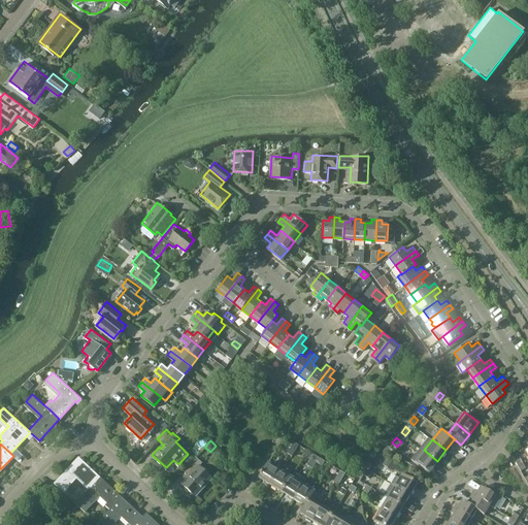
[(413,458),(416,461),(429,471),(437,461),(424,450),(421,454),(418,452),(416,452),(413,456),(413,458)]
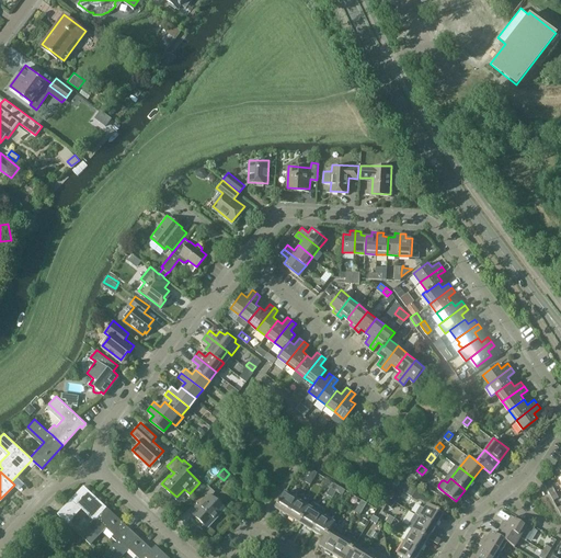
[(336,489),(340,484),(333,480),(330,486),(336,489)]
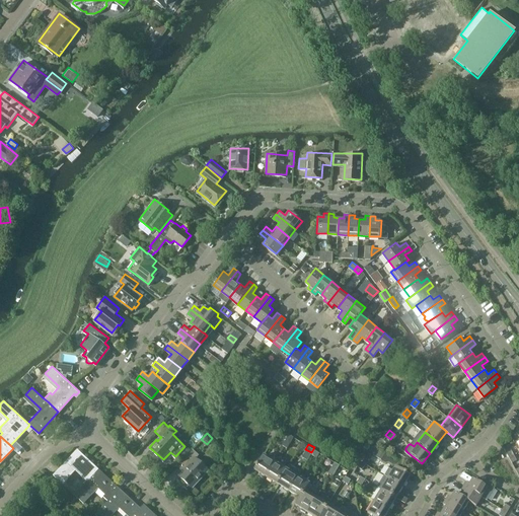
[(192,487),(209,468),(196,456),(199,453),(193,447),(183,457),(190,462),(178,473),(192,487)]
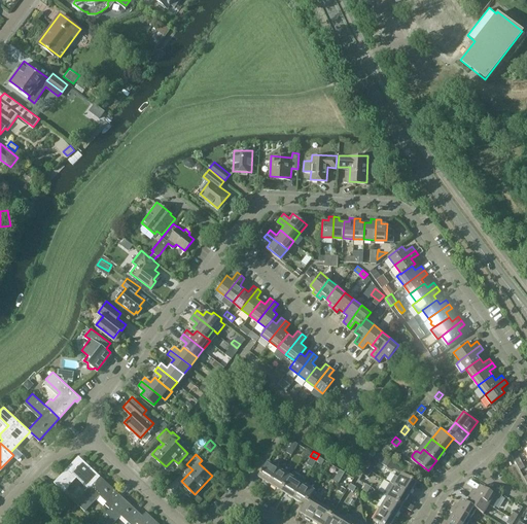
[(319,454),(316,459),(321,463),(324,458),(319,454)]
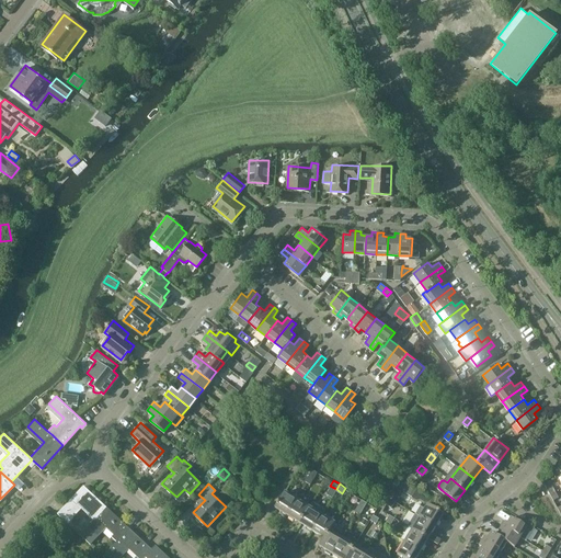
[(403,490),(409,493),(411,494),(415,488),(408,484),(403,490)]
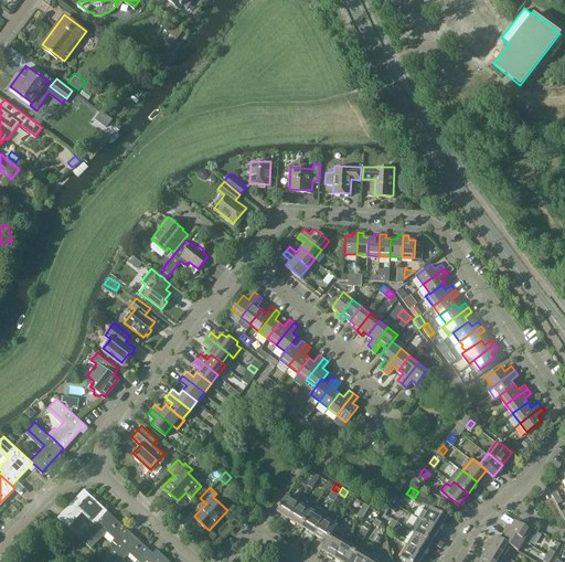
[(554,496),(560,494),(555,487),(550,489),(554,496)]
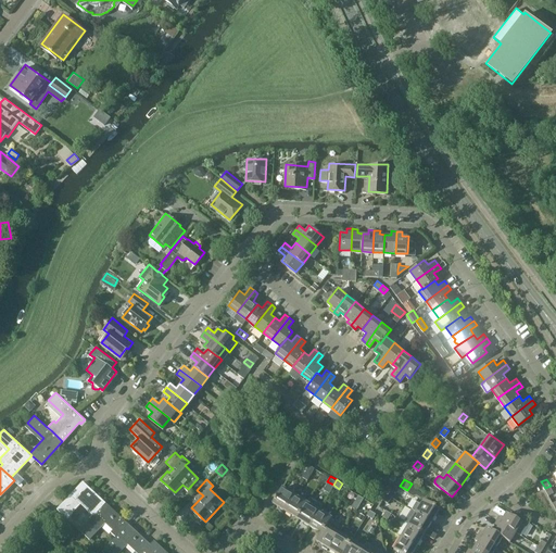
[(86,508),(92,515),(104,502),(81,480),(55,507),(66,517),(72,511),(71,510),(80,499),(88,506),(86,508)]
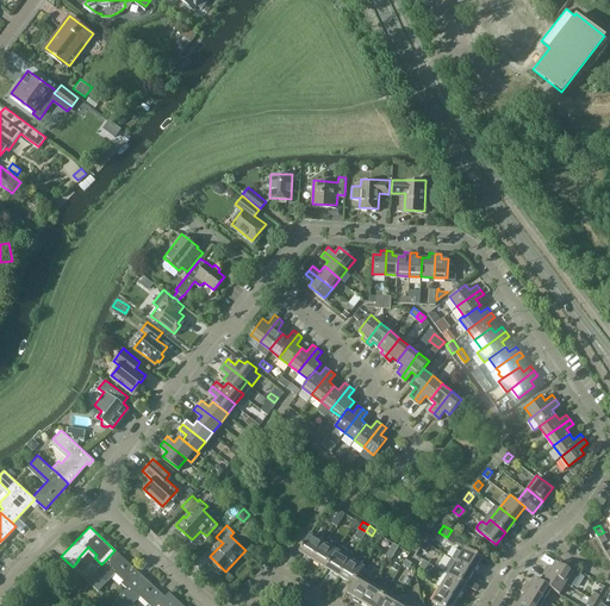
[(310,532),(299,549),(312,557),(323,541),(310,532)]
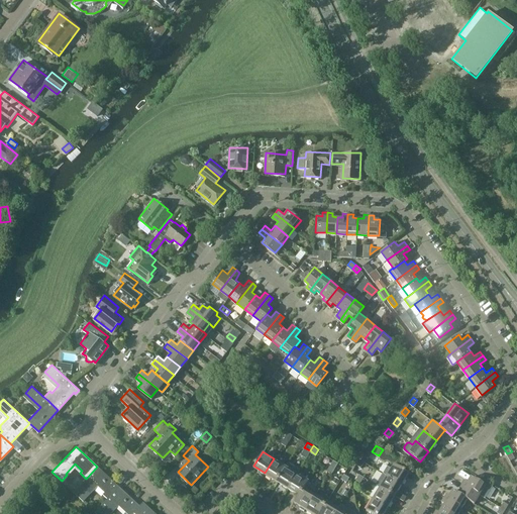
[(265,473),(276,480),(285,466),(274,458),(265,473)]
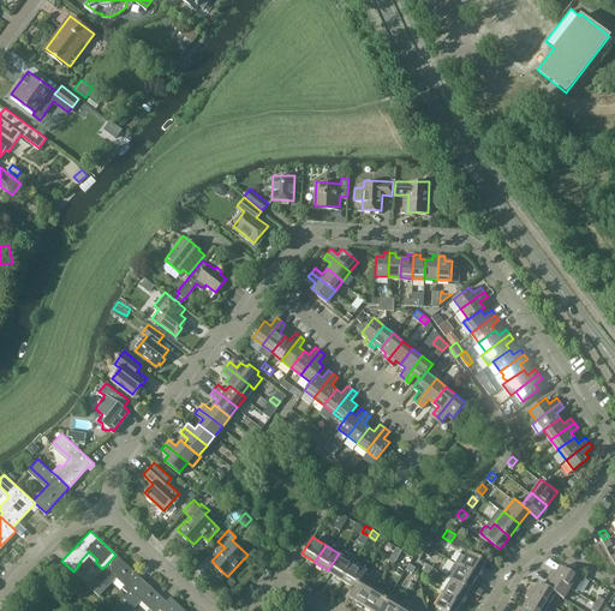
[(342,579),(352,562),(356,556),(342,547),(339,553),(328,570),(342,579)]
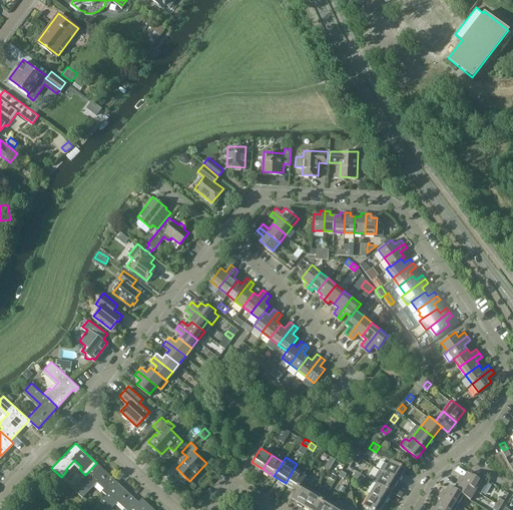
[(380,468),(398,480),(405,468),(391,459),(389,464),(384,461),(380,468)]
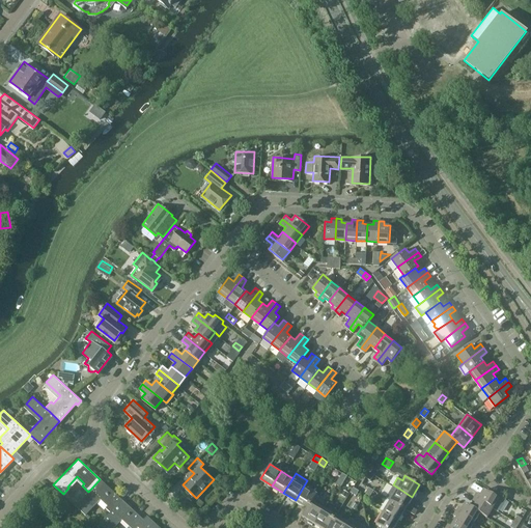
[(98,496),(111,509),(112,509),(121,499),(100,479),(88,492),(76,505),(83,511),(98,496)]
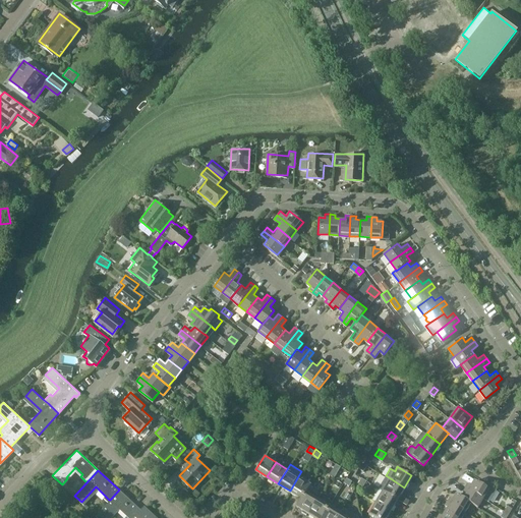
[(404,487),(386,475),(379,487),(384,490),(383,490),(398,499),(404,487)]
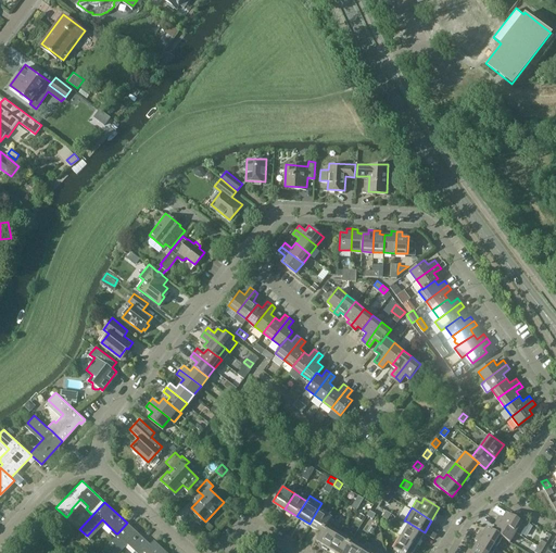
[(331,516),(318,508),(310,524),(320,531),(321,531),(326,524),(327,524),(330,519),(331,516)]
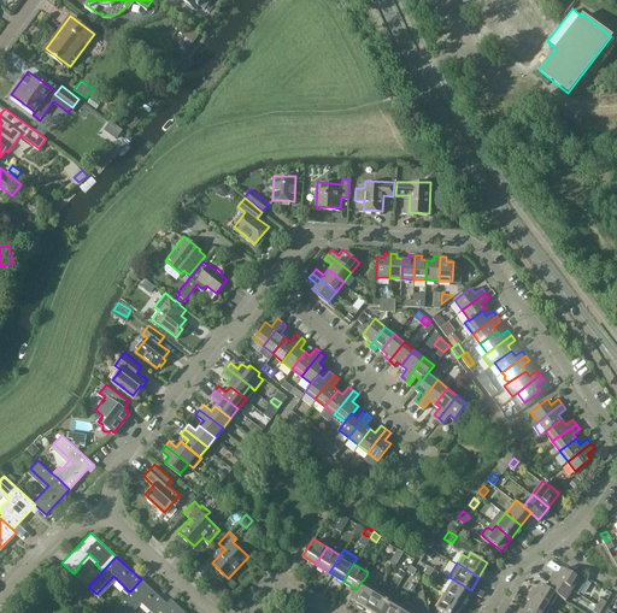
[(551,576),(573,589),(580,577),(562,567),(558,573),(554,571),(551,576)]
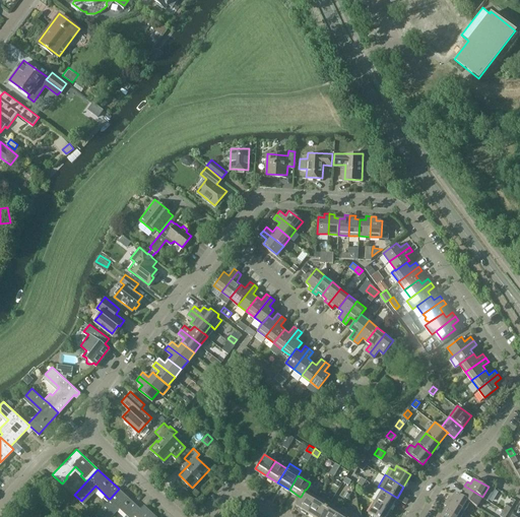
[(320,493),(309,486),(306,490),(305,490),(301,497),(300,497),(296,504),(302,508),(301,510),(305,513),(306,511),(308,512),(317,497),(320,493)]
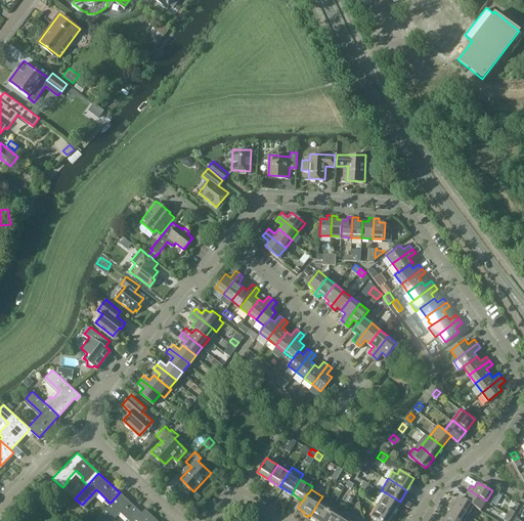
[(486,501),(468,489),(466,493),(469,495),(466,500),(473,505),(480,510),(486,501)]
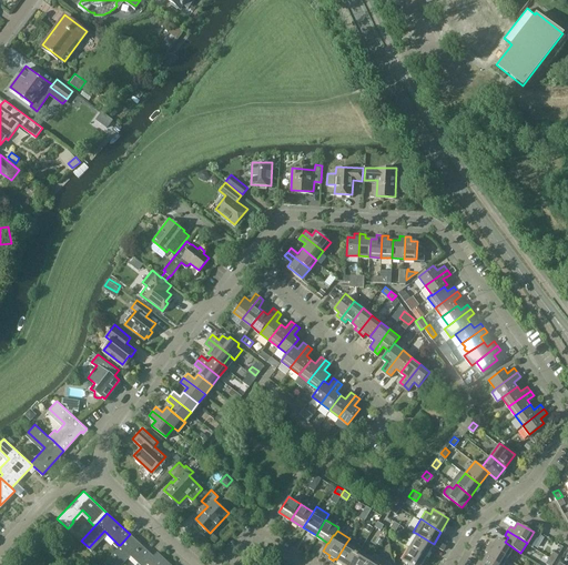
[(143,564),(146,562),(153,555),(152,555),(130,534),(120,545),(119,545),(103,562),(107,564),(115,564),(128,553),(139,563),(135,564),(143,564)]
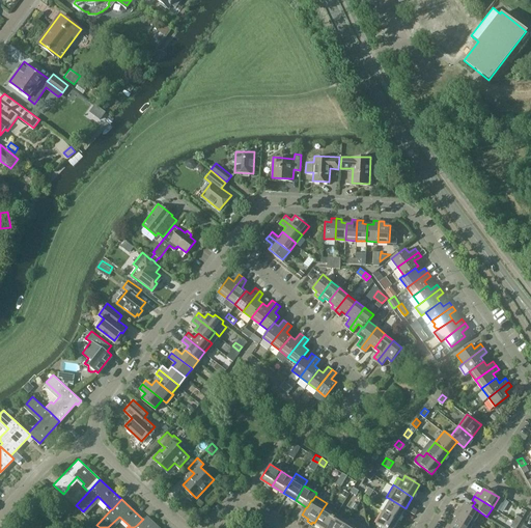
[(390,499),(384,510),(398,520),(406,508),(390,499)]
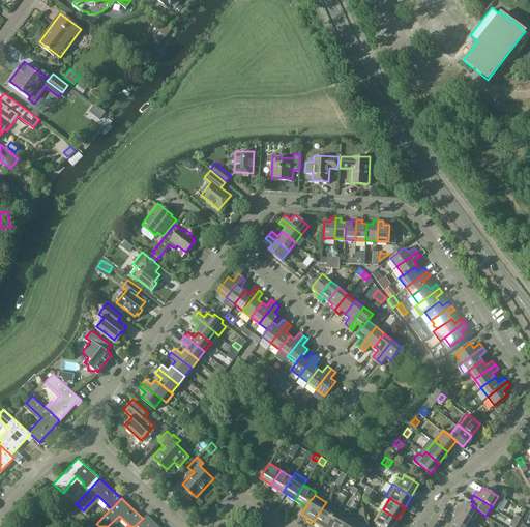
[(473,520),(478,510),(471,505),(464,501),(461,506),(458,504),(454,508),(473,520)]
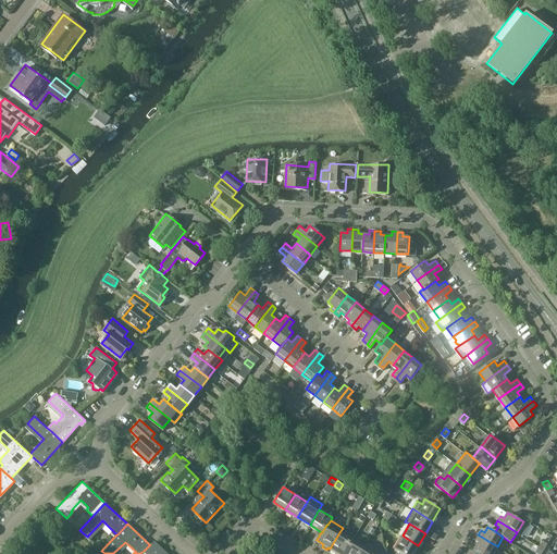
[(429,528),(424,538),(432,542),(437,531),(429,528)]
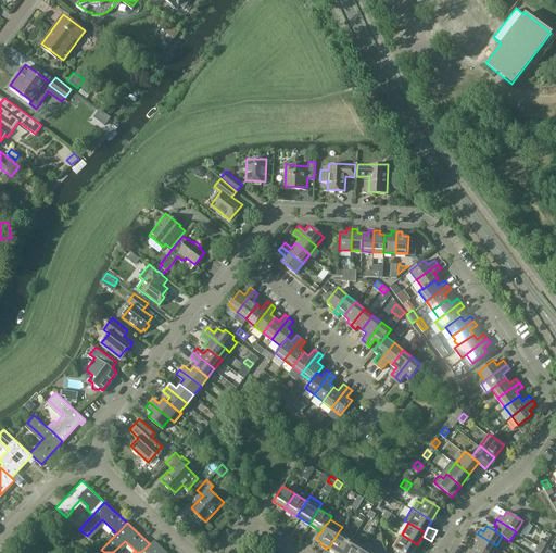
[(329,548),(338,552),(342,552),(351,539),(339,531),(329,548)]
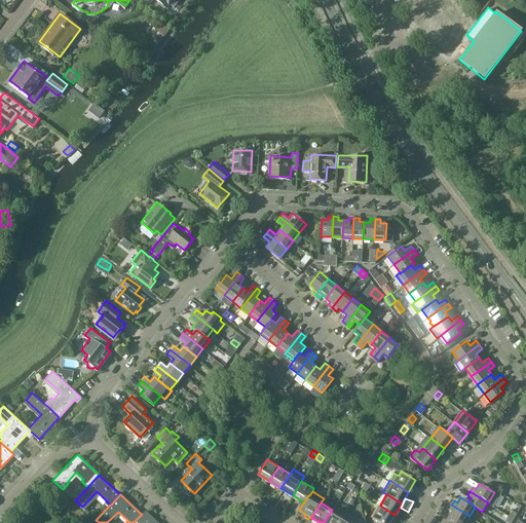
[(464,522),(470,516),(451,505),(449,510),(452,511),(449,516),(460,522),(464,522)]
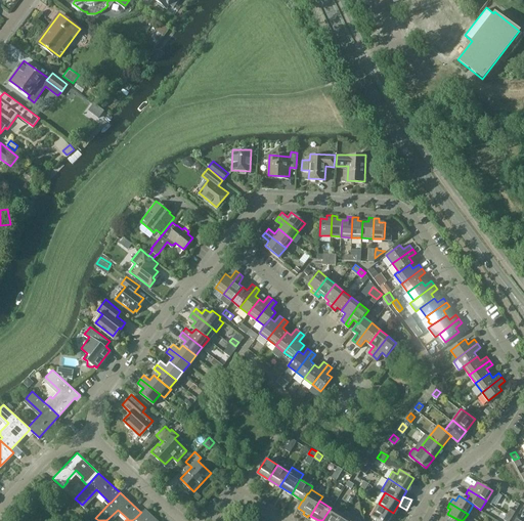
[(372,516),(375,518),(372,520),(387,520),(393,513),(379,504),(372,516)]
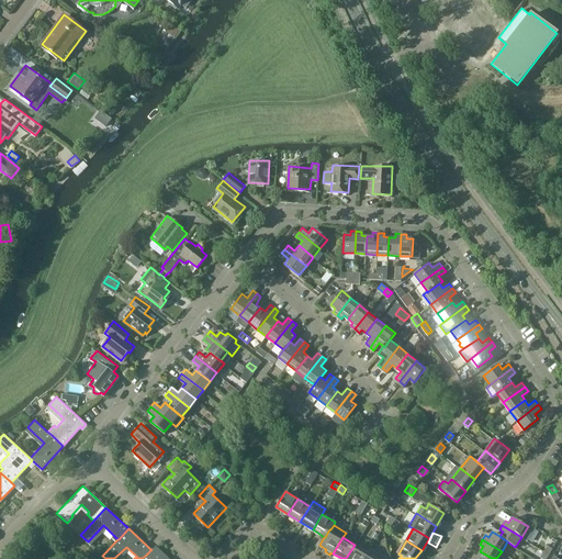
[(547,544),(543,550),(548,554),(552,547),(547,544)]
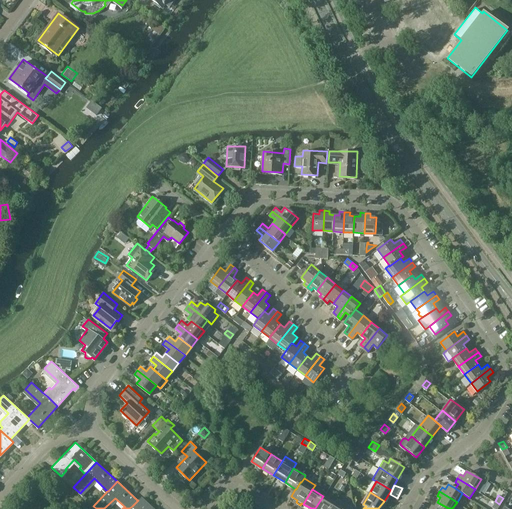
[(315,508),(330,508),(335,503),(323,496),(315,508)]
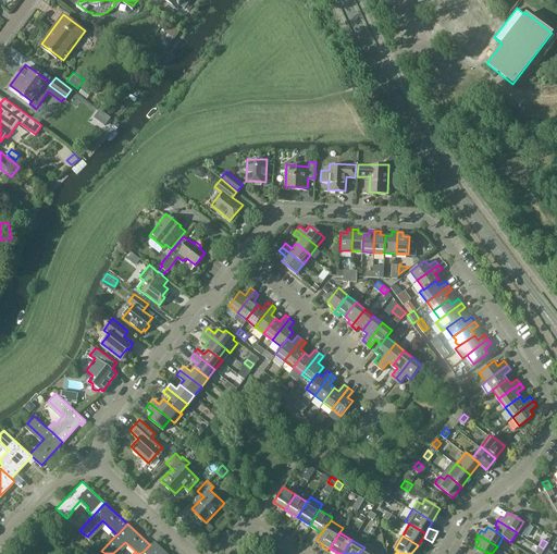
[(166,553),(152,541),(149,544),(150,544),(144,551),(146,553),(166,553)]
